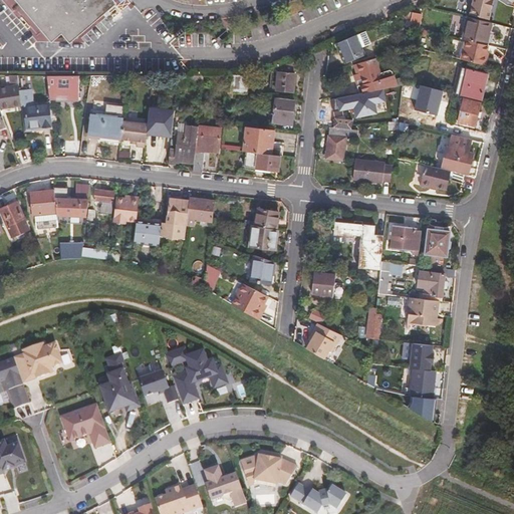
[(110,4),(107,0),(19,0),(50,37),(60,30),(68,39),(110,4)]
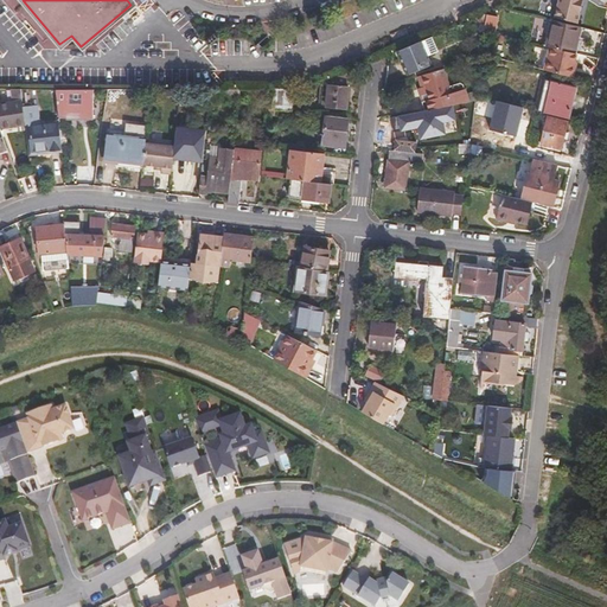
[(560,0),(556,14),(561,16),(560,19),(582,25),(588,0),(560,0)]
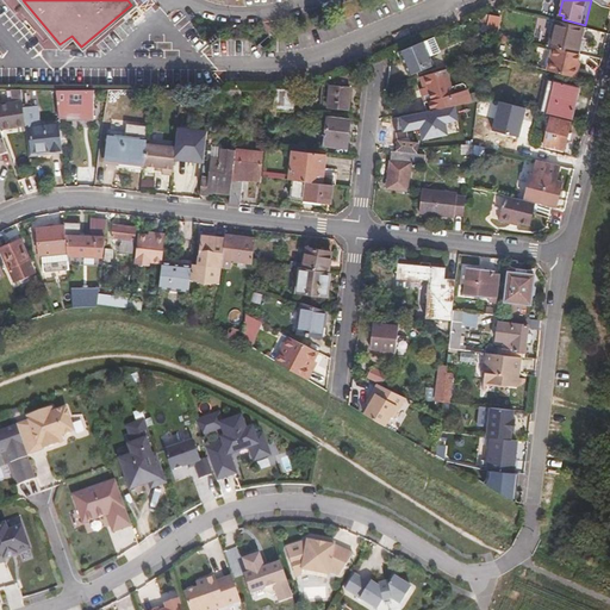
[(486,13),(483,31),(496,33),(499,16),(486,13)]
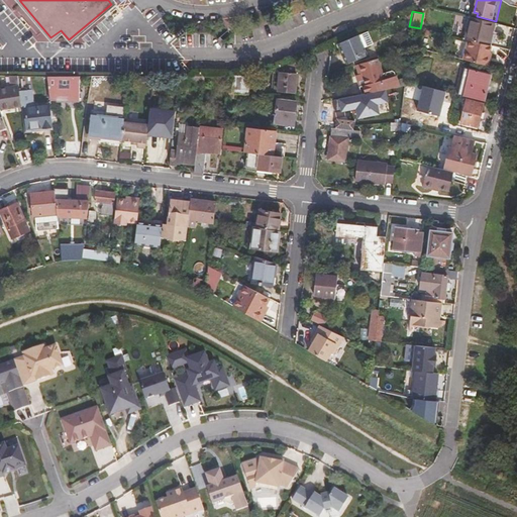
[(489,45),(495,24),(473,19),(467,40),(470,41),(463,61),(487,67),(492,46),(489,45)]
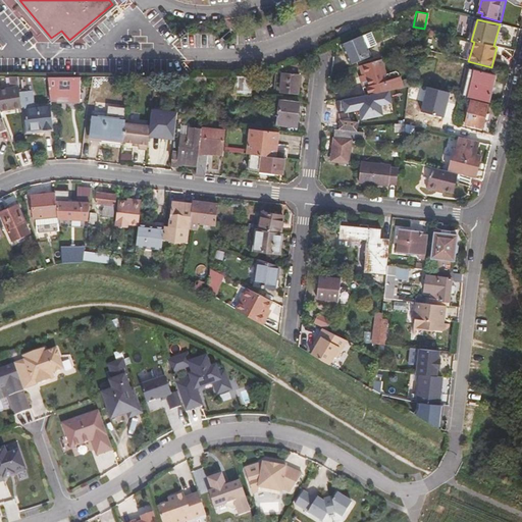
[(426,30),(414,28),(413,41),(432,45),(434,35),(426,32),(426,30)]
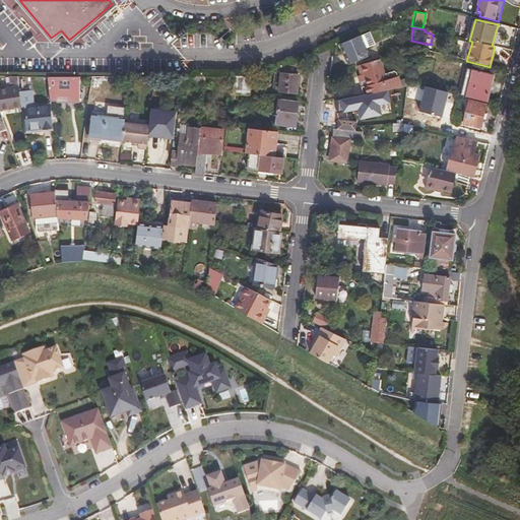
[(363,34),(368,47),(377,43),(372,30),(363,34)]
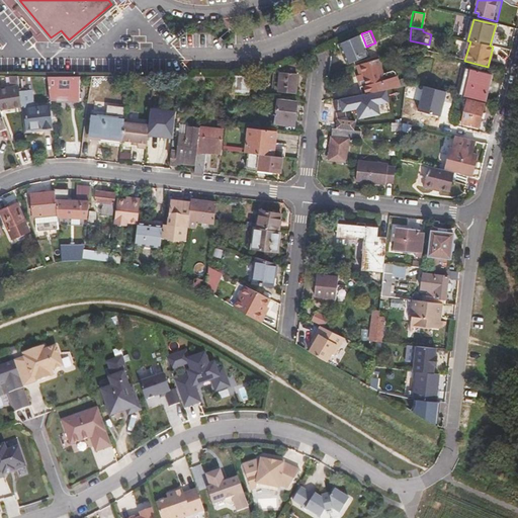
[(361,33),(341,41),(349,63),(369,54),(366,47),(361,33)]
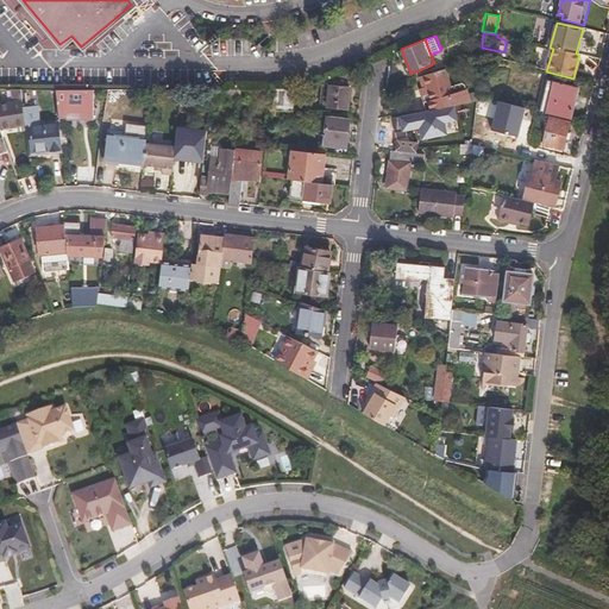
[(439,107),(450,105),(453,104),(466,101),(463,87),(449,90),(444,68),(418,76),(421,87),(425,86),(428,99),(426,100),(427,110),(439,107)]
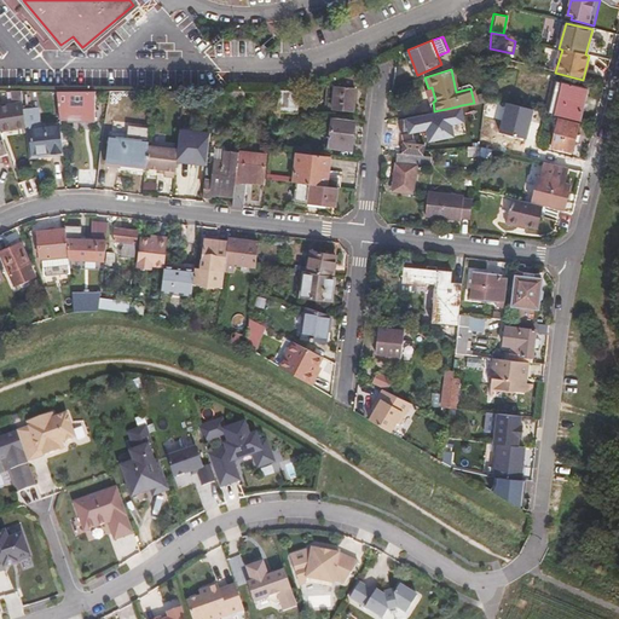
[(357,73),(328,84),(325,106),(334,108),(334,111),(353,114),(357,93),(354,92),(357,73)]
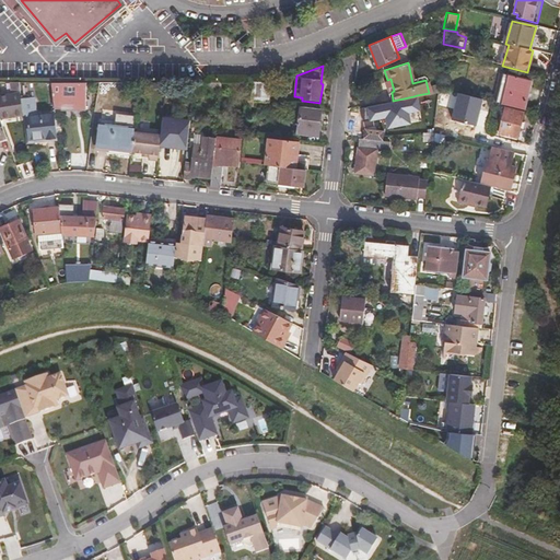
[(505,76),(501,74),(498,88),(493,104),(499,105),(502,89),(505,76)]
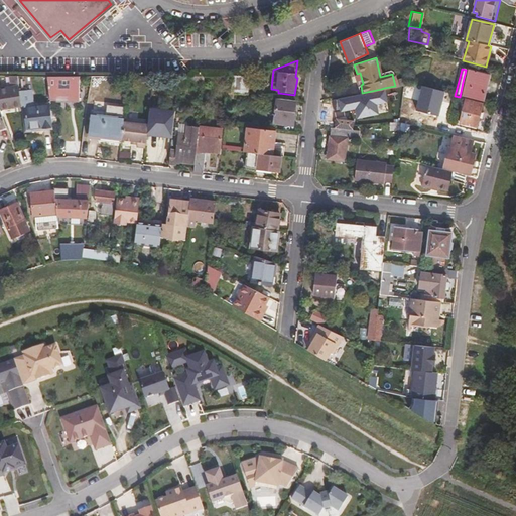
[(487,76),(466,70),(463,82),(460,97),(482,103),(487,76)]
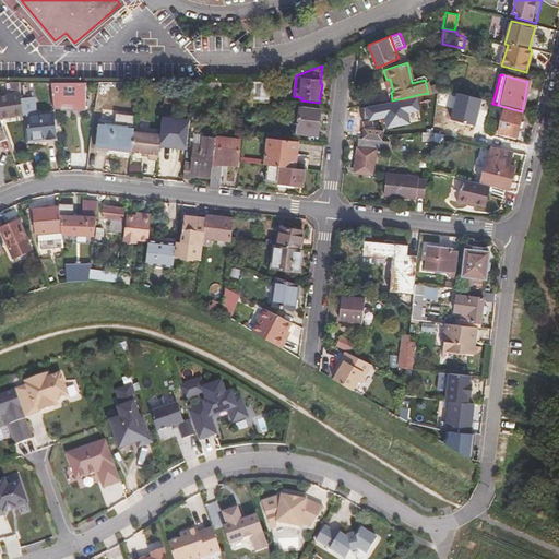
[(18,81),(9,81),(11,94),(12,94),(12,98),(20,97),(19,94),(18,81)]
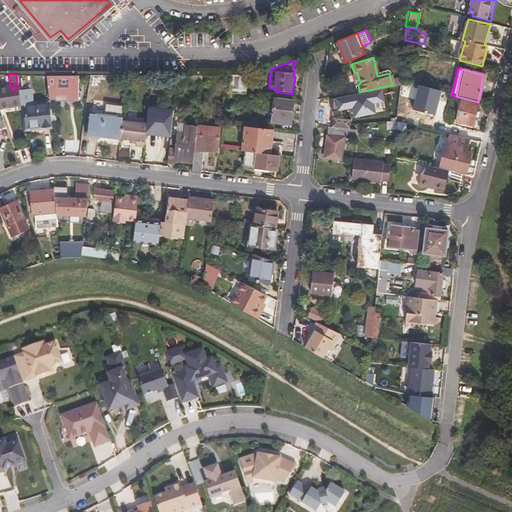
[(79,75),(46,75),(48,98),(55,98),(56,100),(79,100),(79,75)]
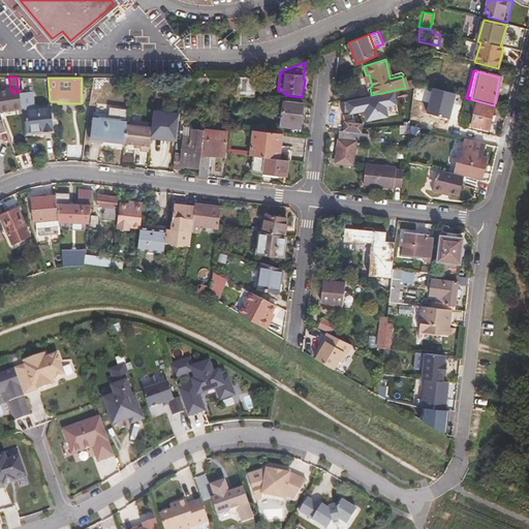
[(253,78),(235,78),(232,97),(238,98),(250,99),(253,78)]
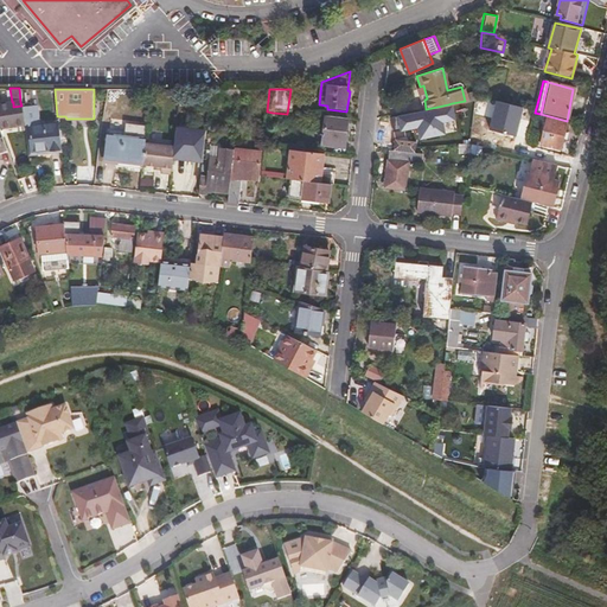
[(12,102),(0,102),(0,125),(24,123),(21,106),(13,107),(13,102),(12,102)]
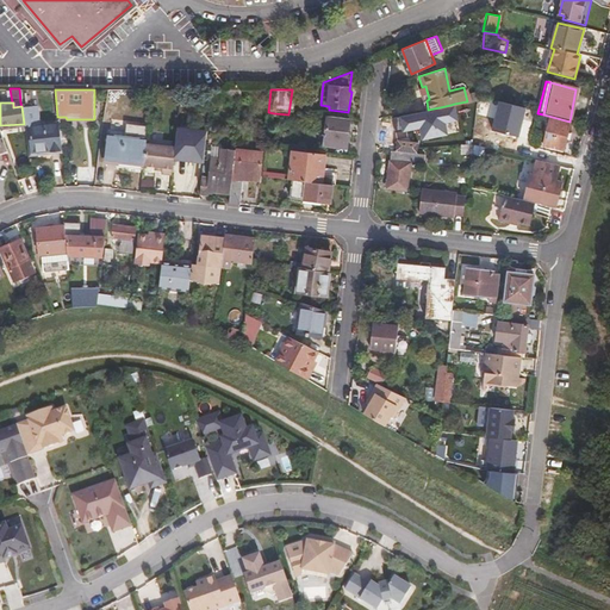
[(458,119),(454,104),(450,105),(440,107),(428,110),(397,116),(400,130),(418,129),(419,138),(447,134),(444,122),(458,119)]
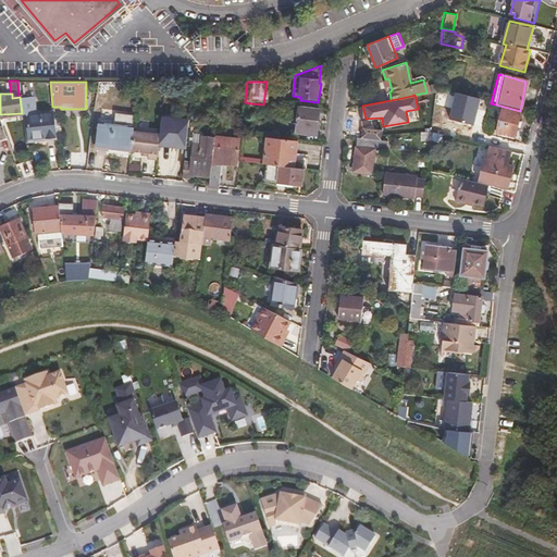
[(317,111),(298,109),(297,111),(292,110),(291,119),(296,119),(295,132),(304,133),(307,130),(314,131),(317,111)]
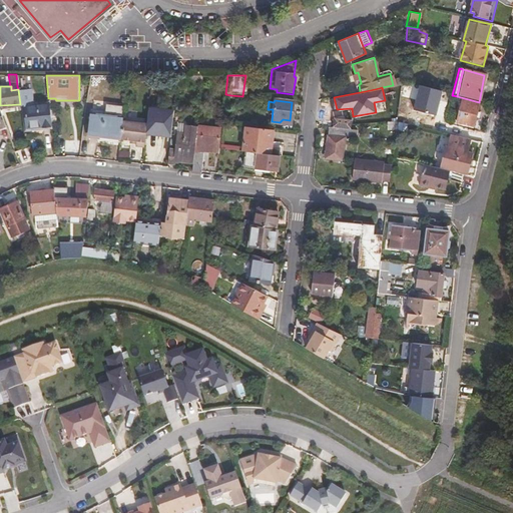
[(478,104),(463,100),(457,122),(460,123),(458,130),(459,130),(471,133),(472,126),(475,117),(477,117),(478,113),(476,112),(478,104)]
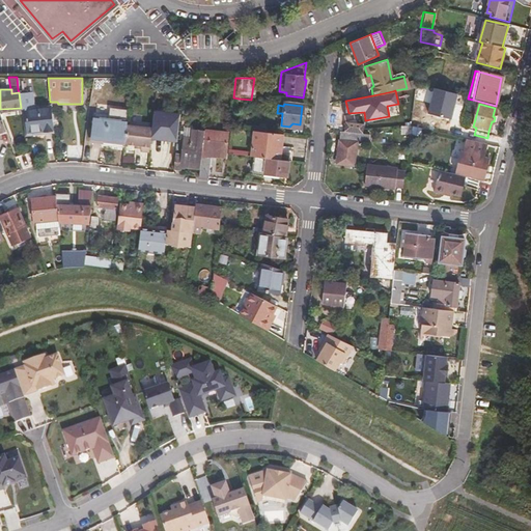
[(54,131),(51,107),(25,109),(28,134),(54,131)]
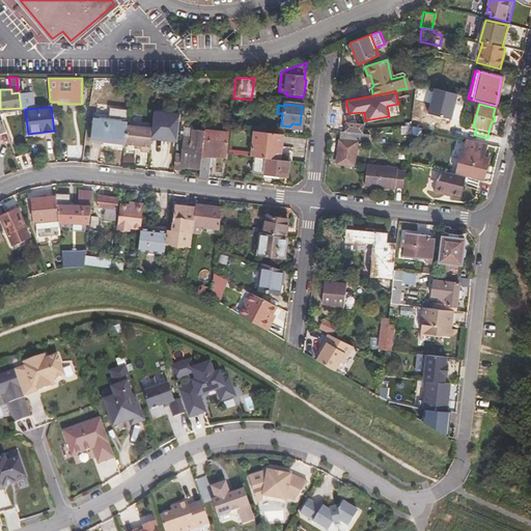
[(176,139),(179,115),(161,114),(158,139),(164,140),(164,138),(176,139)]
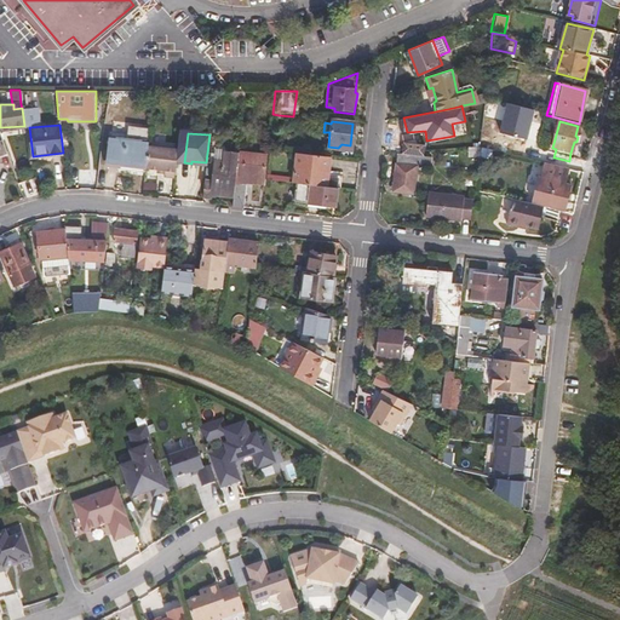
[(12,151),(22,150),(21,138),(10,139),(12,151)]
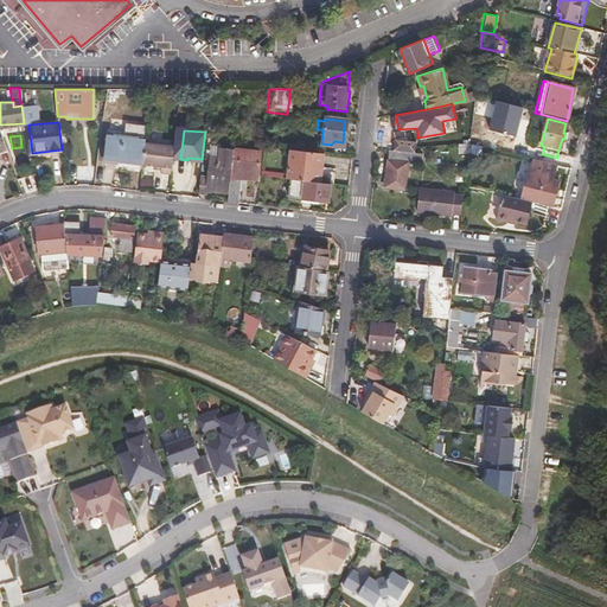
[(145,140),(109,136),(106,165),(116,166),(116,165),(142,167),(145,140)]
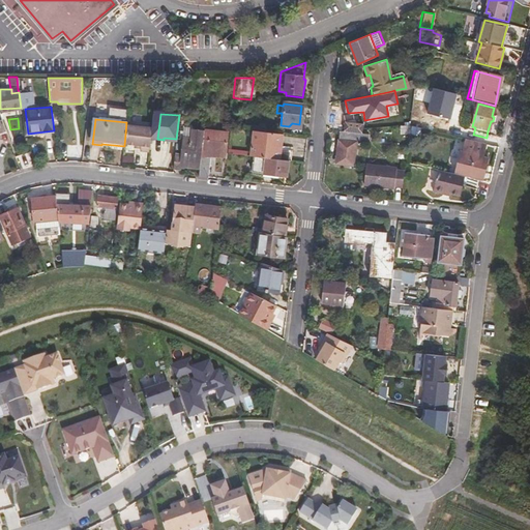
[(152,127),(127,125),(125,143),(134,143),(139,144),(139,150),(150,151),(152,127)]
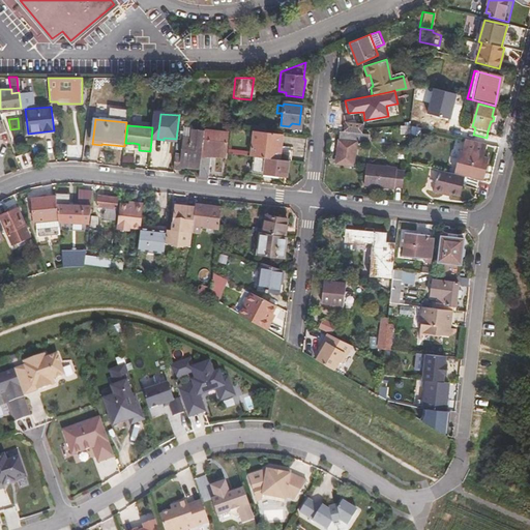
[(341,134),(349,135),(356,135),(357,135),(357,130),(367,130),(371,129),(372,128),(353,126),(346,125),(341,125),(341,134)]
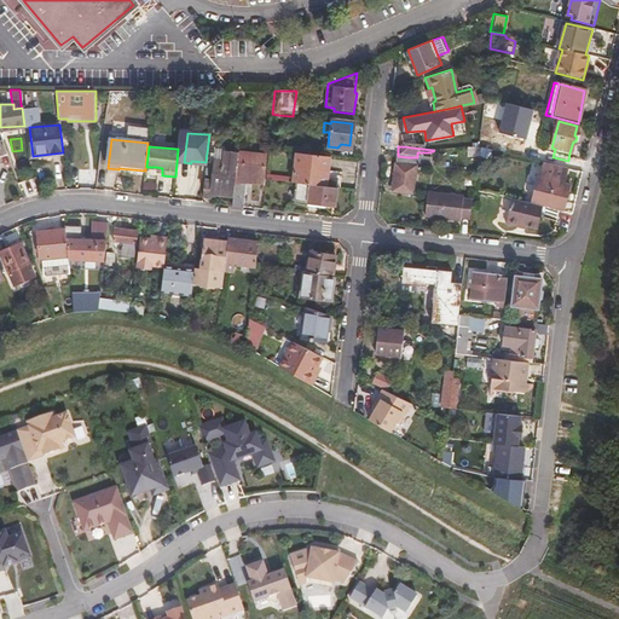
[(467,146),(467,156),(482,156),(482,146),(467,146)]
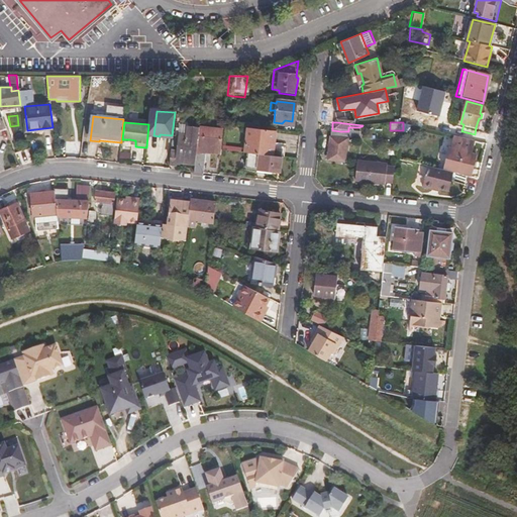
[(330,136),(348,138),(360,138),(362,126),(358,127),(348,127),(348,131),(347,131),(340,131),(332,130),(330,136)]
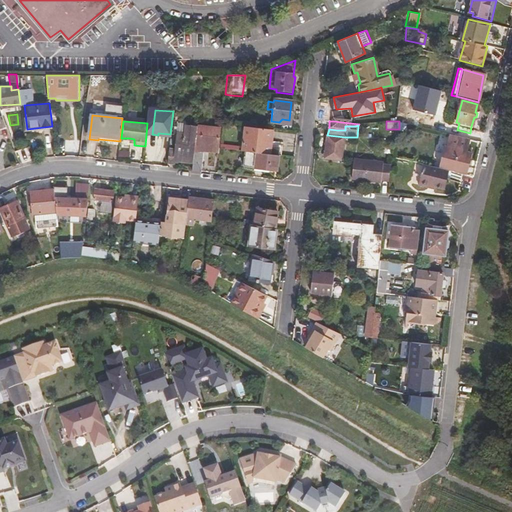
[(471,126),(470,133),(471,133),(478,135),(479,128),(471,126)]
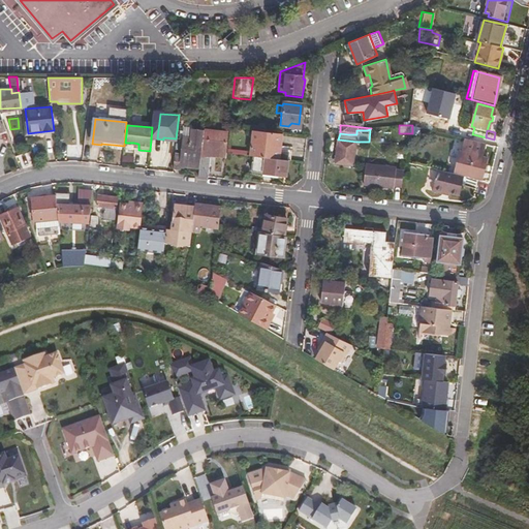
[(280,134),(254,131),(252,157),(255,158),(287,161),(290,162),(291,152),(278,151),(280,134)]
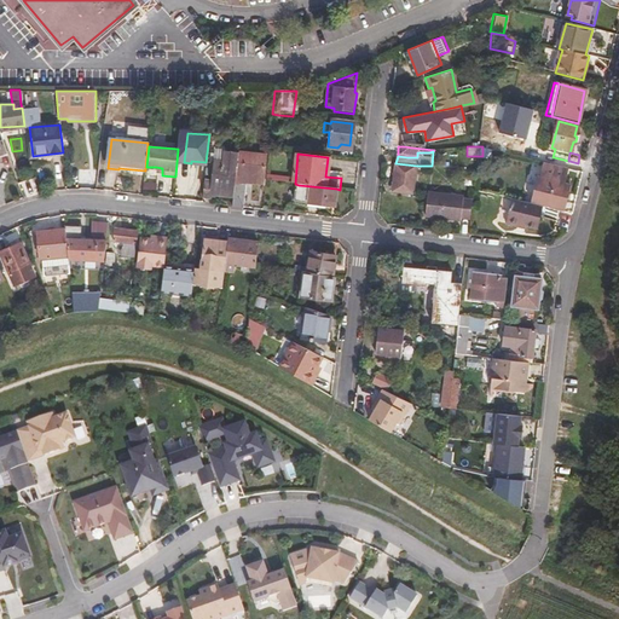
[(213,183),(203,181),(202,197),(210,198),(212,195),(233,197),(232,207),(242,208),(244,192),(233,191),(235,189),(244,190),(244,185),(260,187),(262,169),(237,167),(238,158),(226,157),(225,165),(215,163),(213,183)]
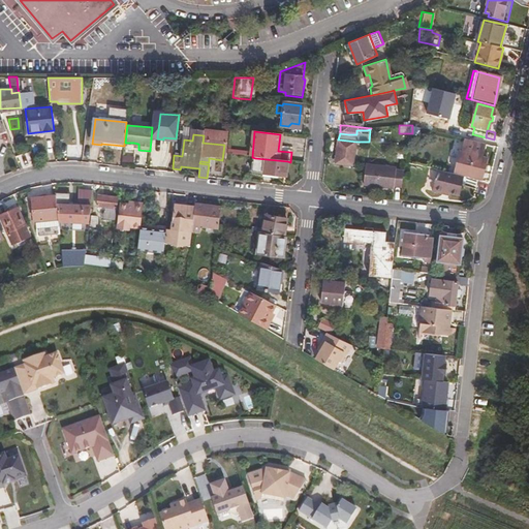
[(472,142),(486,145),(486,137),(473,134),(472,142)]
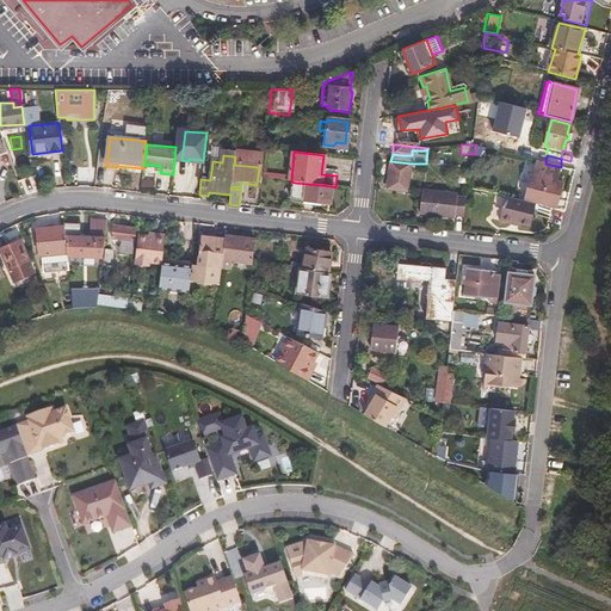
[(561,167),(545,164),(532,160),(522,201),(503,196),(497,221),(514,226),(516,223),(529,227),(535,204),(557,210),(562,183),(557,181),(561,167)]
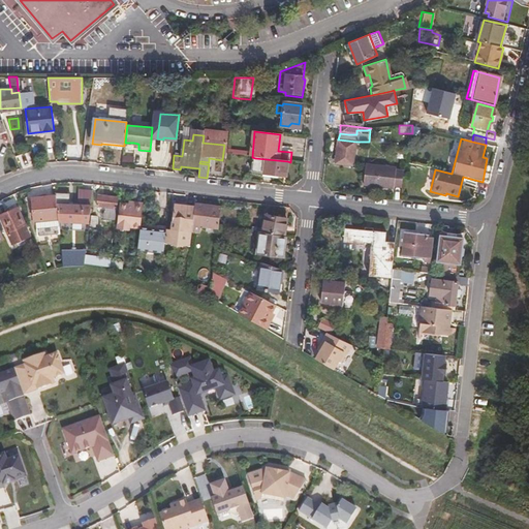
[(356,142),(338,139),(335,163),(351,165),(356,142)]
